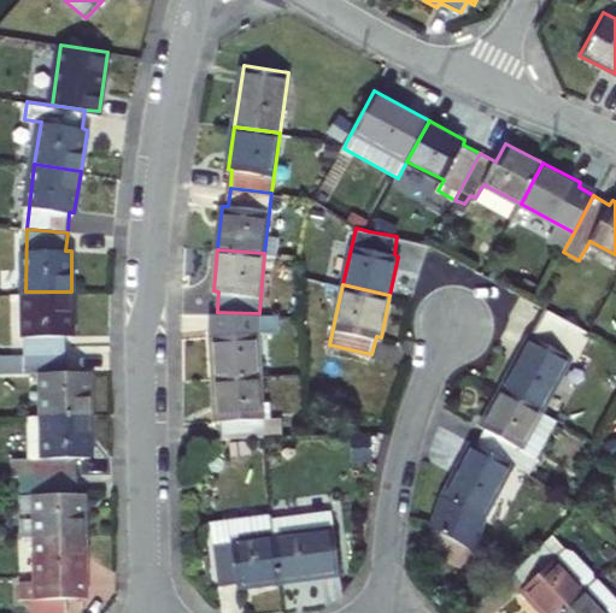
[(25,292),(25,354),(68,354),(68,336),(72,336),(71,292),(25,292)]
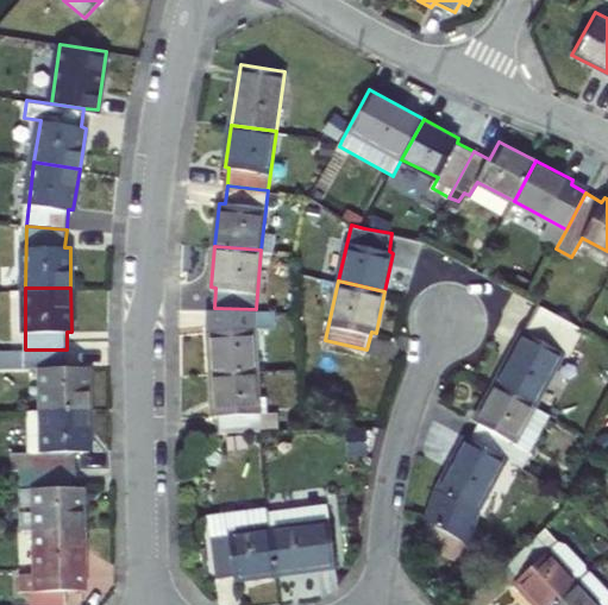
[(570,353),(583,328),(538,303),(497,379),(538,401),(564,352),(570,353)]
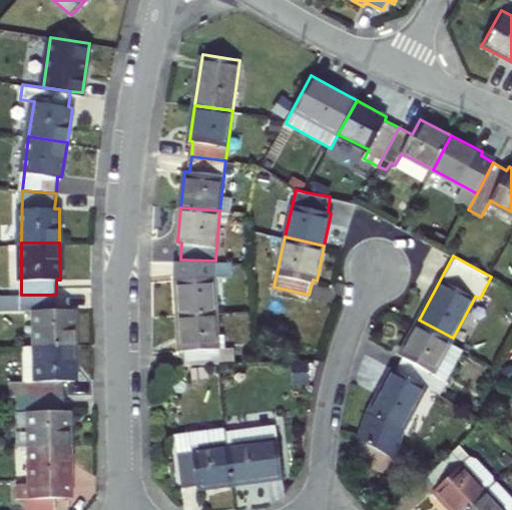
[(217,313),(215,261),(180,260),(180,279),(176,279),(178,315),(217,313)]
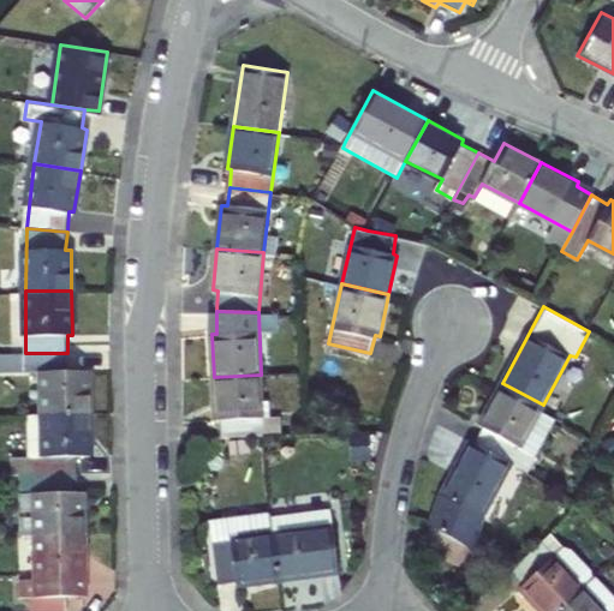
[(25,353),(3,353),(3,371),(42,371),(43,413),(90,412),(90,371),(67,371),(67,353),(25,353)]
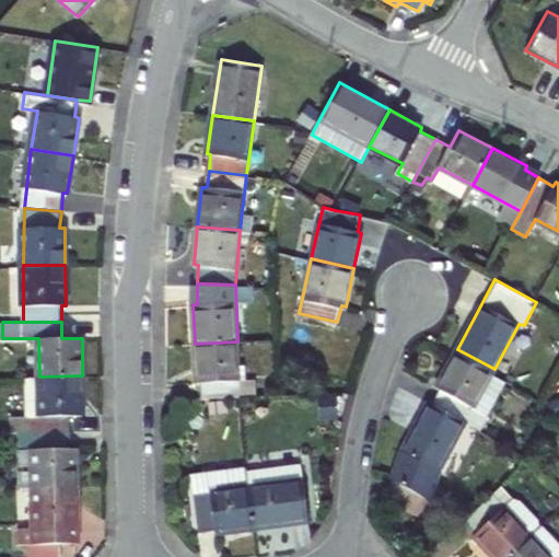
[(240,380),(237,341),(195,344),(197,381),(201,381),(201,398),(257,395),(256,379),(240,380)]
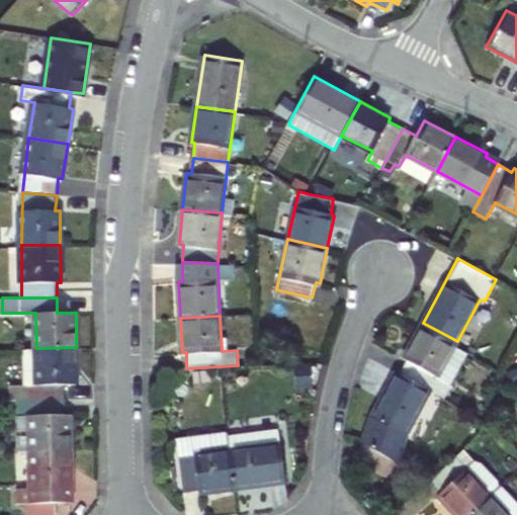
[(439,375),(457,341),(423,323),(404,357),(407,359),(400,372),(430,390),(444,397),(451,383),(439,375)]
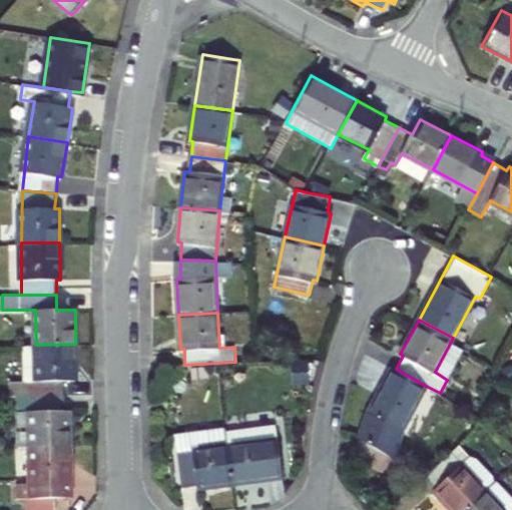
[(75,344),(36,345),(21,345),(22,381),(0,381),(0,396),(17,397),(64,395),(65,380),(76,380),(75,344)]
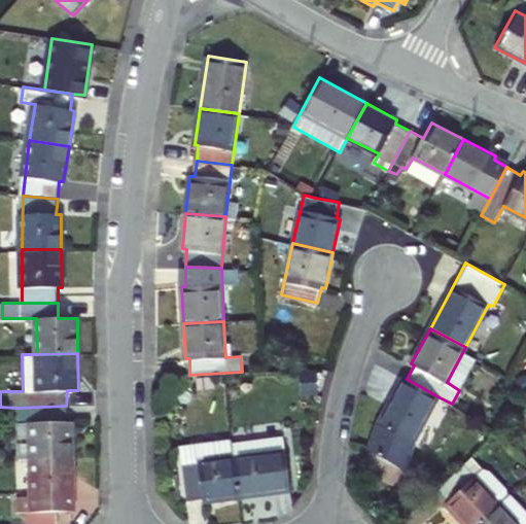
[(402,377),(377,423),(381,426),(378,433),(380,451),(415,469),(412,444),(437,396),(407,379),(402,377)]
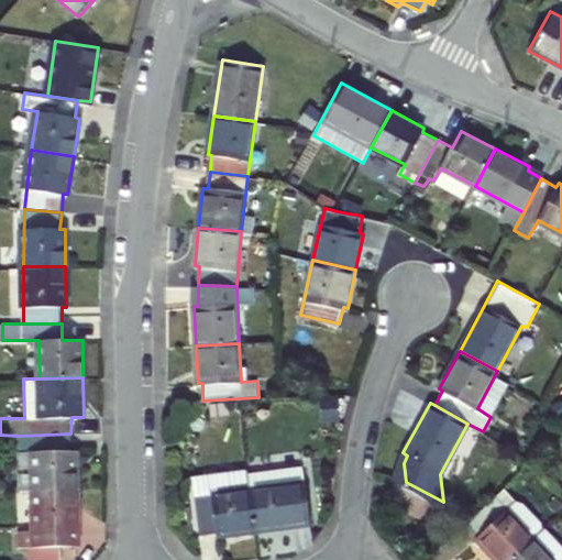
[(70,451),(70,434),(19,436),(19,451),(33,451),(34,491),(77,490),(76,451),(70,451)]
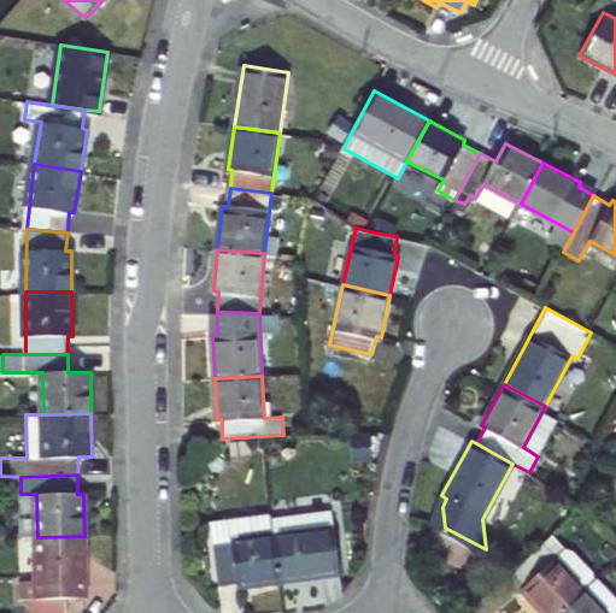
[(282,581),(341,572),(335,524),(333,510),(274,517),(275,534),(282,581)]
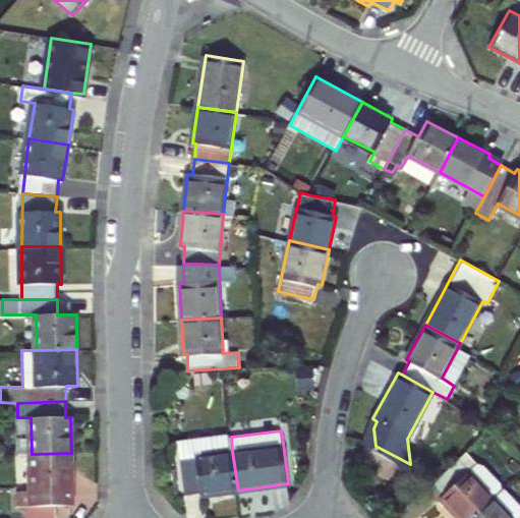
[(185,457),(232,451),(231,437),(230,434),(182,441),(185,457)]
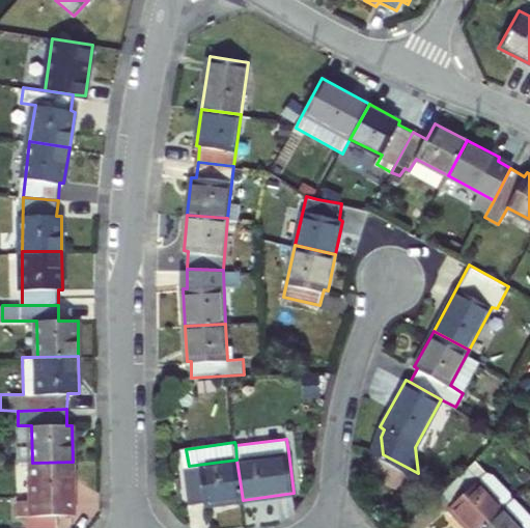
[(478,459),(442,493),(453,504),(450,507),(469,527),(482,527),(505,507),(490,490),(499,481),(478,459)]
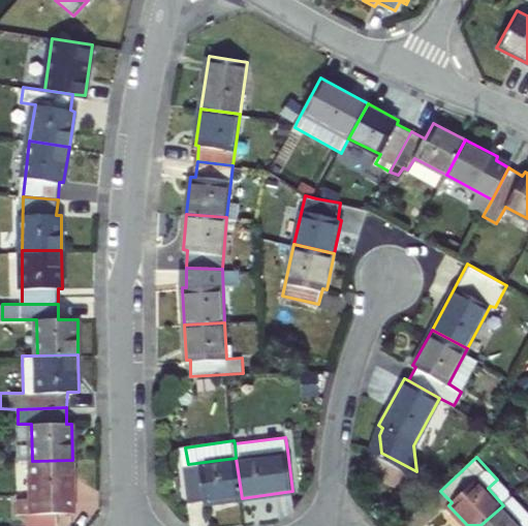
[(184,465),(189,501),(203,498),(204,503),(242,498),(236,458),(188,464),(184,465)]
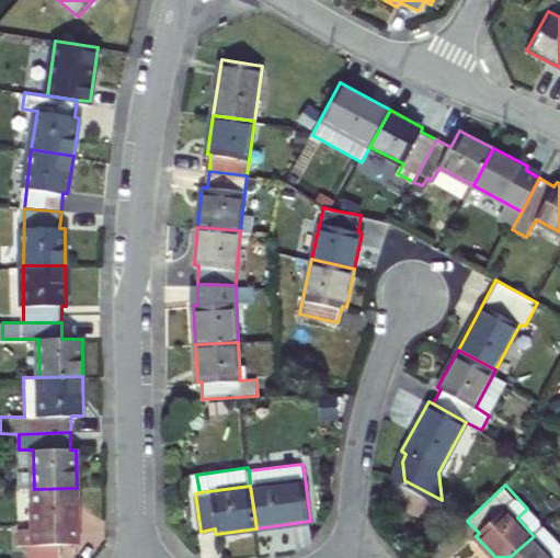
[(77,488),(34,489),(34,530),(18,530),(18,546),(27,546),(27,557),(60,557),(60,545),(77,544),(77,488)]
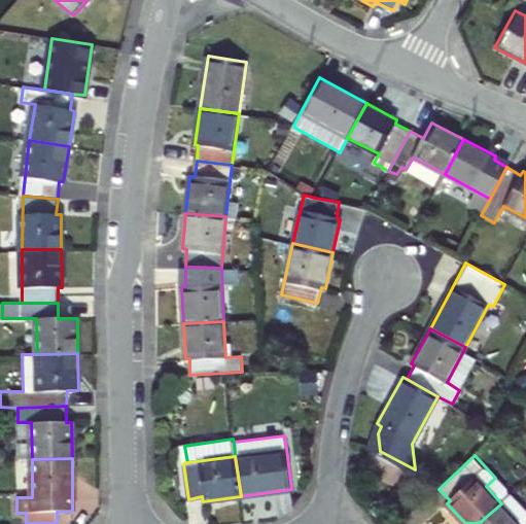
[(512,494),(495,478),(486,486),(501,503),(512,494)]
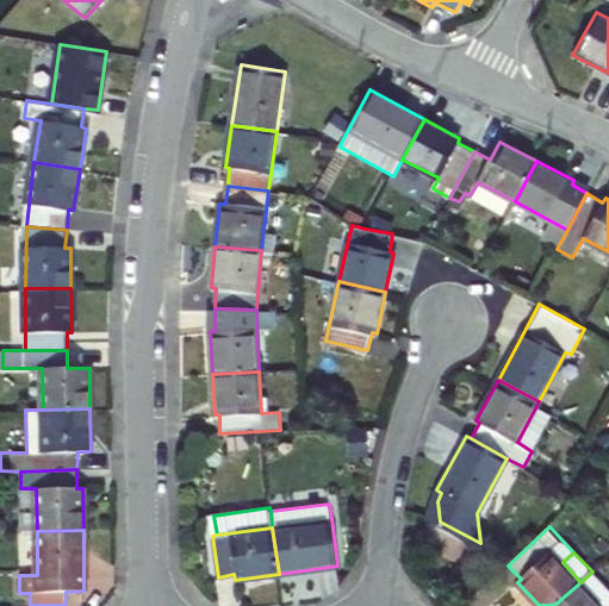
[(608,589),(592,572),(580,582),(601,605),(608,605),(608,589)]
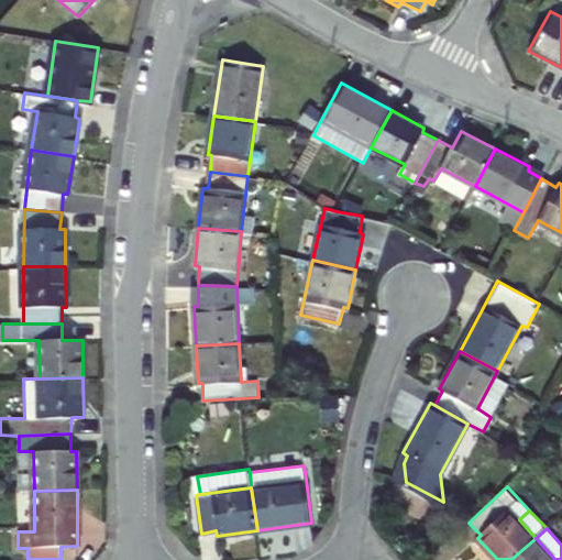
[(554,559),(536,538),(511,559),(554,559)]
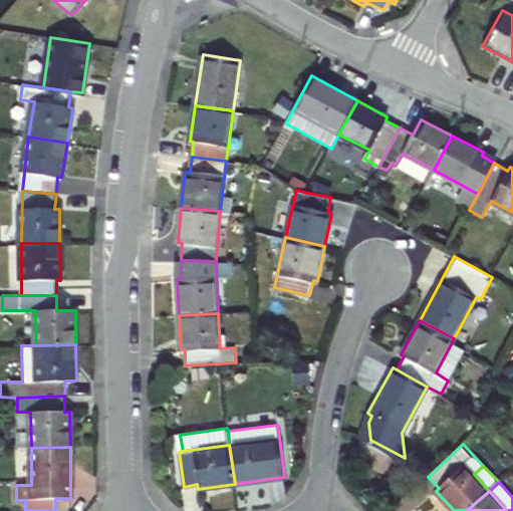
All buildings are outlined.
